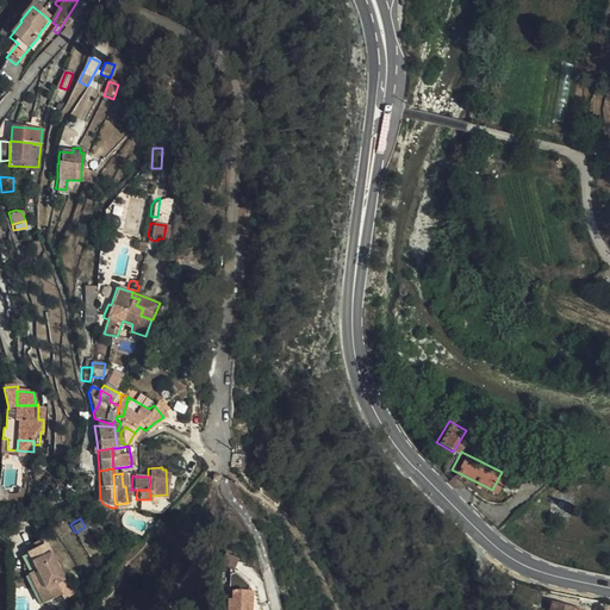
[(459,546),(467,540),(454,523),(447,529),(459,546)]
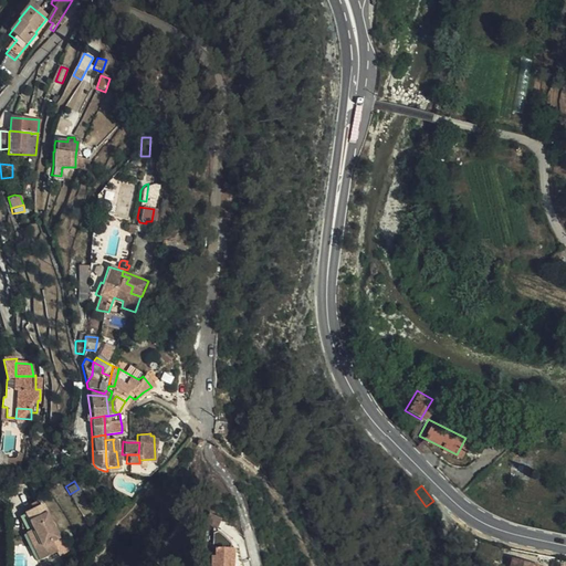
[(30,506),(38,502),(37,498),(27,502),(30,506)]
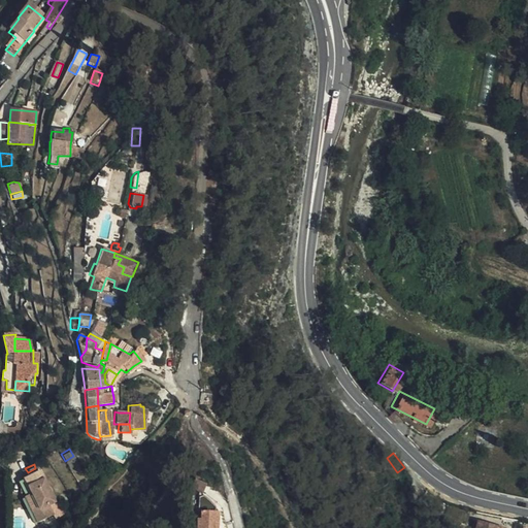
[(52,500),(35,468),(28,472),(15,479),(17,492),(27,513),(30,510),(34,520),(50,513),(45,503),(52,500)]
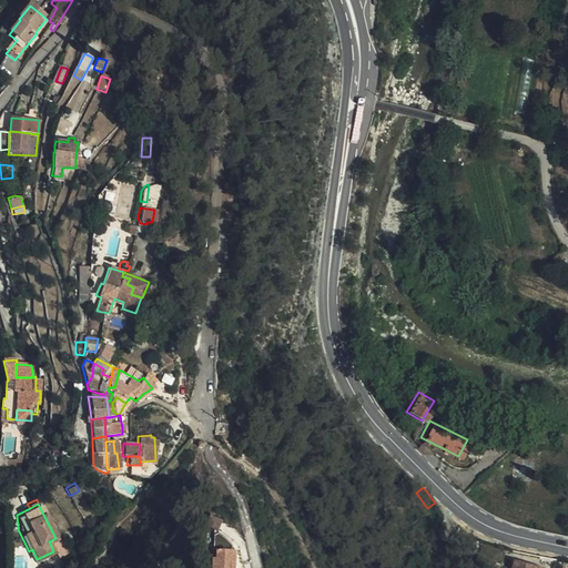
[(213,529),(216,531),(222,520),(211,515),(204,530),(213,534),(213,529)]
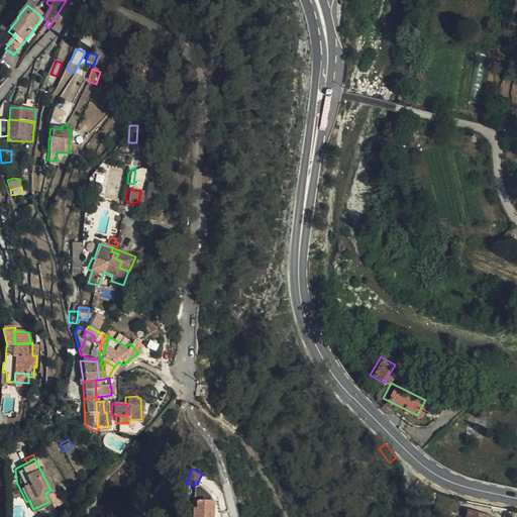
[(212,516),(213,500),(209,500),(209,496),(203,489),(200,486),(197,484),(194,482),(194,486),(192,516),(212,516)]
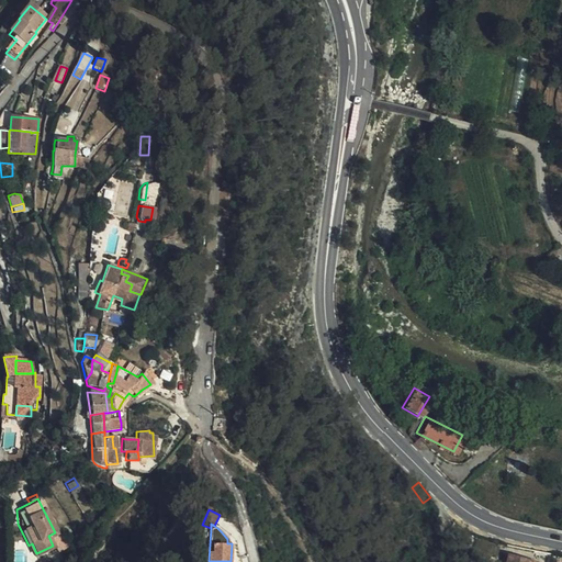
[(501,561),(535,561),(536,561),(532,560),(532,558),(525,555),(504,551),(503,553),(499,552),(501,551),(498,551),(496,559),(502,560),(501,561)]
